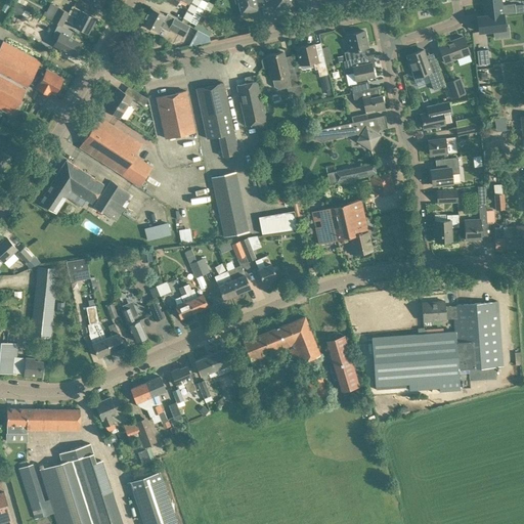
[(177,0),(179,0),(189,5),(183,17),(195,25),(202,12),(207,2),(202,0),(166,0),(175,5),(177,0)]
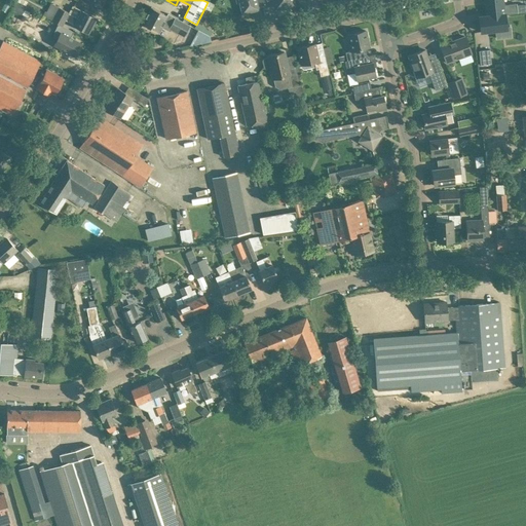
[(263,0),(265,5),(264,0),(235,0),(236,3),(240,5),(241,13),(258,10),(256,0),(263,0)]
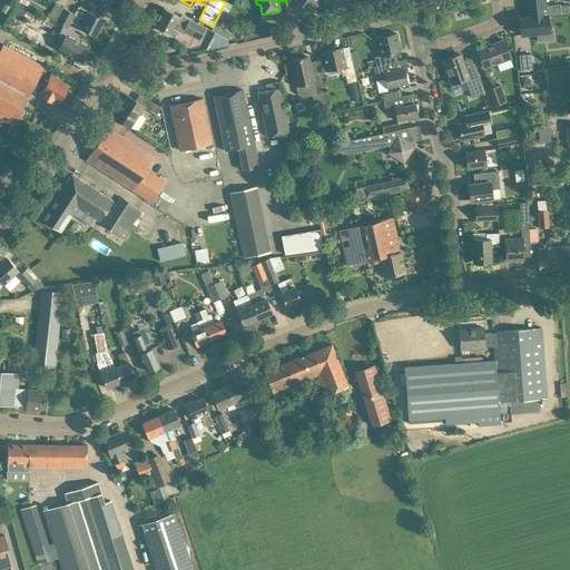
[(295,0),(297,6),(298,10),(318,6),(316,0),(295,0)]
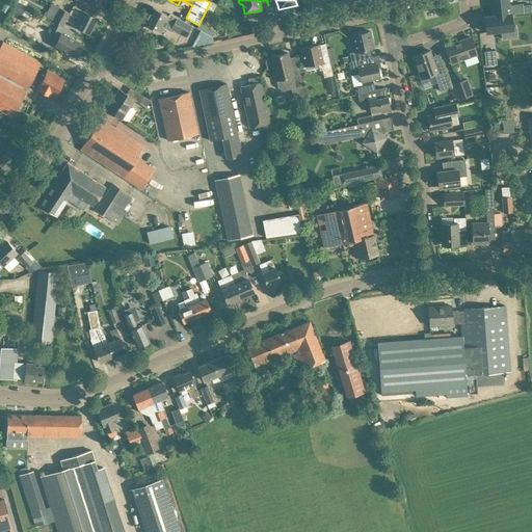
[(507,0),(490,0),(493,16),(493,17),(511,15),(524,14),(523,3),(508,5),(507,0)]
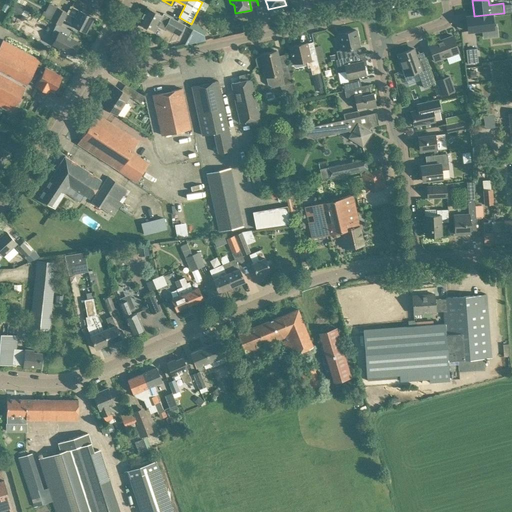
[(51,20),(57,24),(60,25),(63,20),(85,32),(93,18),(84,13),(79,10),(79,11),(71,6),(67,13),(57,7),(51,20)]
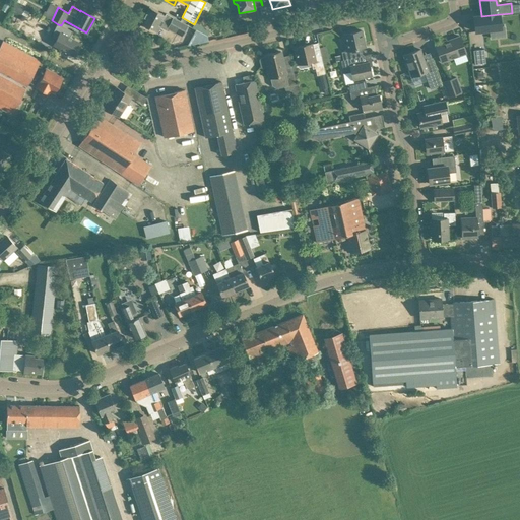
[(149,7),(140,24),(156,33),(159,26),(167,30),(168,29),(182,37),(188,25),(166,13),(165,15),(149,7)]
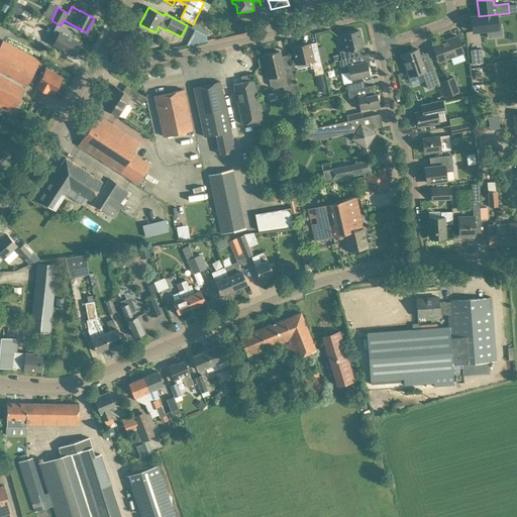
[(479,15),(471,16),(472,31),(498,28),(497,14),(479,16),(479,15)]
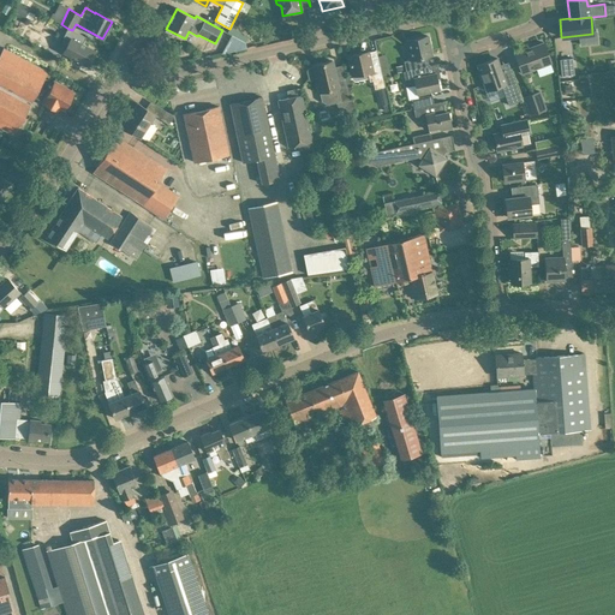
[(72,30),(69,29),(60,45),(69,48),(70,46),(76,48),(70,58),(77,61),(88,66),(96,51),(82,45),(85,37),(72,31),(72,30)]
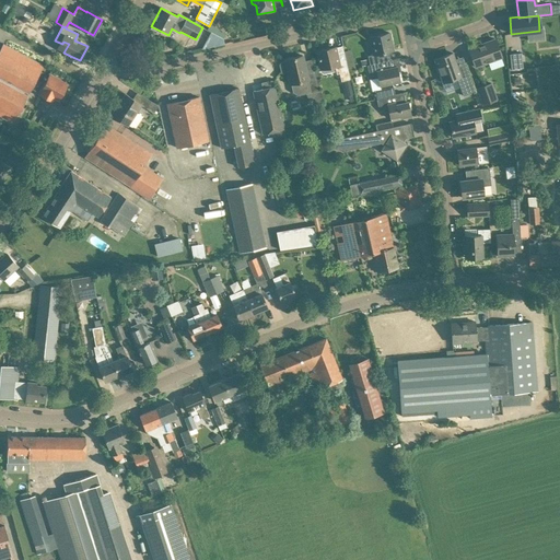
[(224,45),(223,38),(210,32),(201,49),(224,45)]
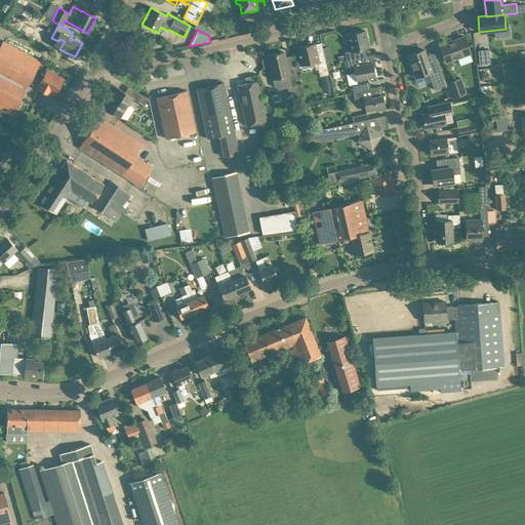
[(345,52),(347,61),(366,56),(365,48),(366,48),(369,47),(367,41),(365,31),(347,35),(350,51),(345,52)]
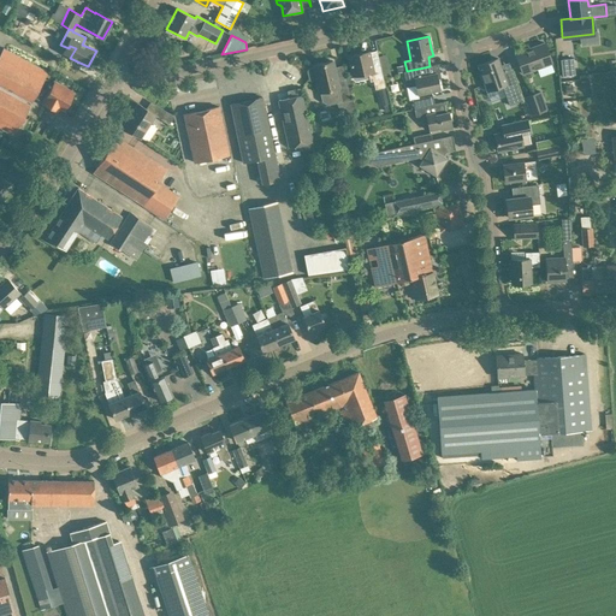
[(515,54),(522,75),(552,64),(545,43),(515,54)]
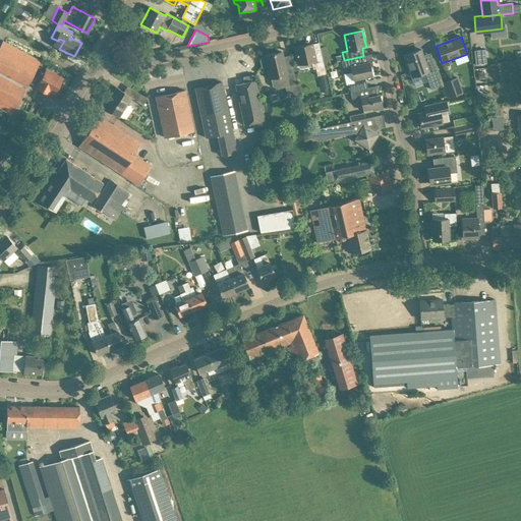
[(38,82),(42,75),(35,71),(41,61),(3,41),(0,46),(0,108),(11,114),(31,79),(38,82)]
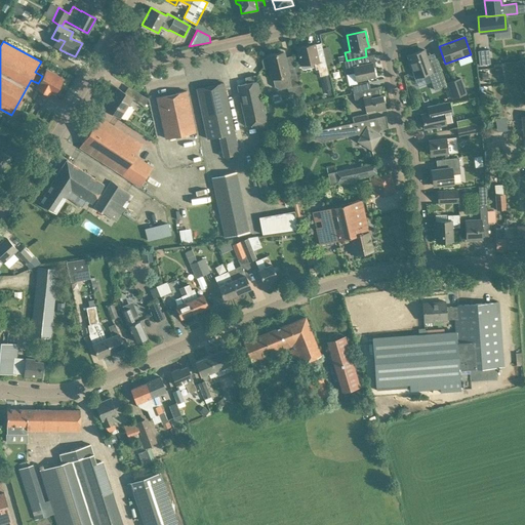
[(322,76),(328,75),(326,67),(322,48),(321,42),(320,43),(315,45),(315,44),(296,48),(300,65),(314,62),(316,70),(318,69),(320,77),(322,76)]
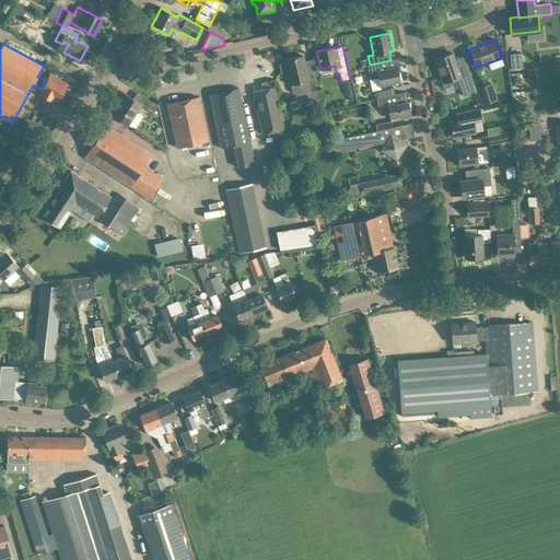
[(350,50),(343,51),(348,71),(354,70),(350,50)]
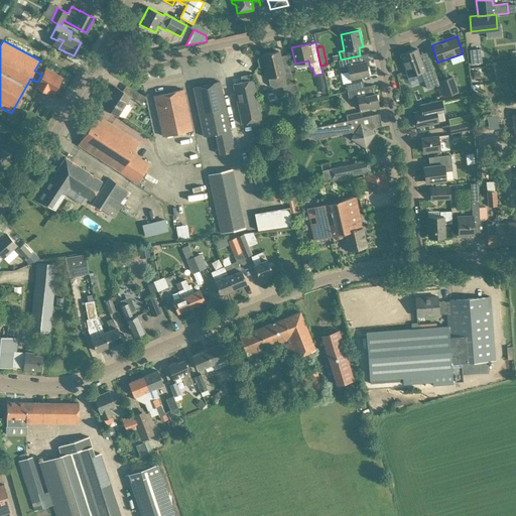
[(480,48),(470,50),(472,63),(482,62),(480,48)]
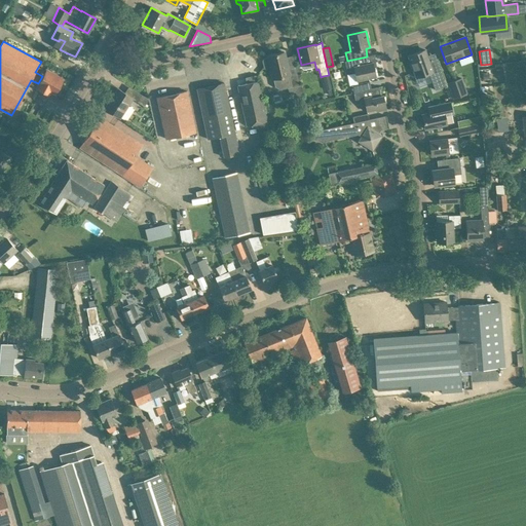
[(428,73),(435,90),(447,86),(437,59),(429,62),(425,50),(408,57),(411,64),(409,65),(411,70),(413,70),(416,78),(428,73)]
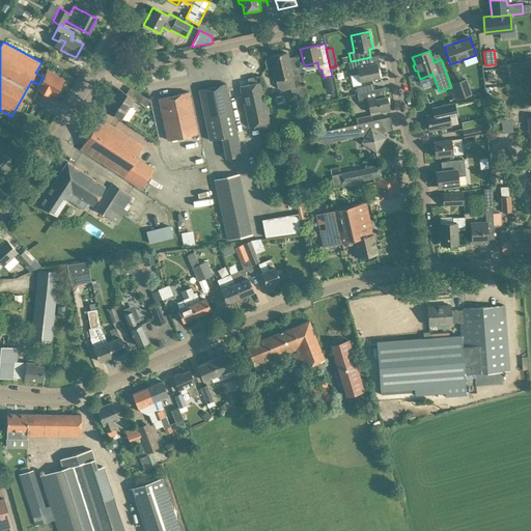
[(282,90),(295,87),(300,107),(306,106),(302,86),(303,86),(298,66),(290,68),(287,53),(270,57),(271,58),(267,59),(266,61),(267,68),(269,70),(273,68),(276,80),(277,80),(278,87),(282,90)]
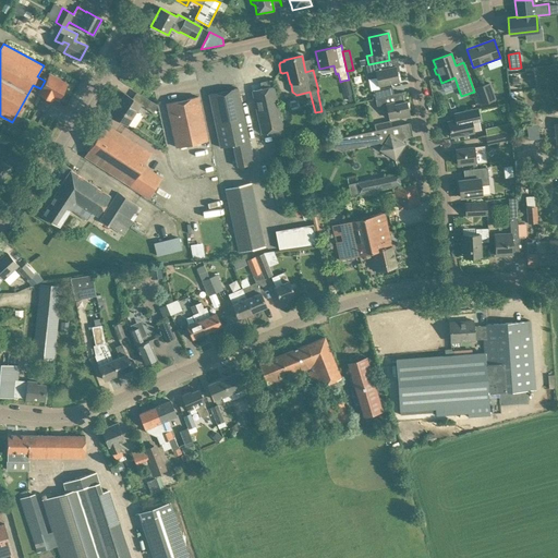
[(366,65),(365,65),(368,79),(376,76),(378,86),(388,84),(399,82),(397,72),(398,72),(399,70),(397,59),(389,60),(368,64),(366,65)]
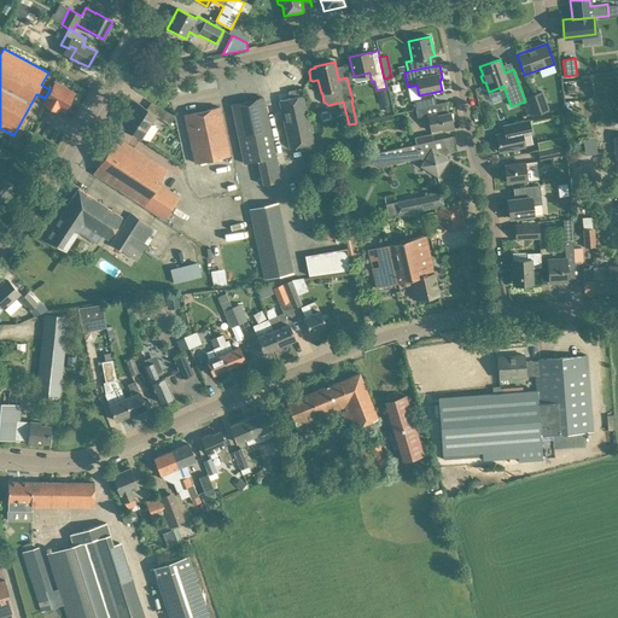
[(50,89),(45,98),(42,104),(57,112),(59,108),(64,111),(75,93),(54,81),(50,89)]
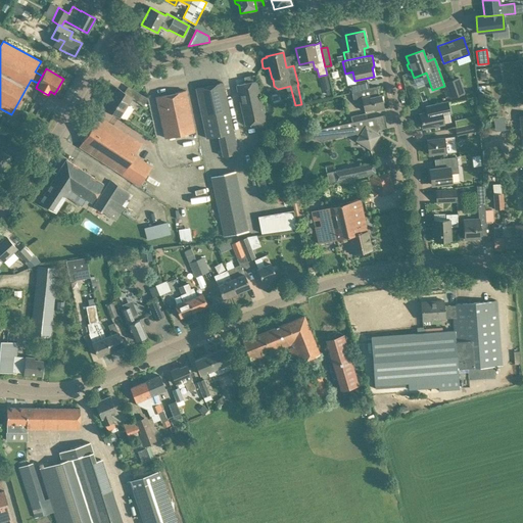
[(327,75),(321,76),(324,89),(330,88),(327,75)]
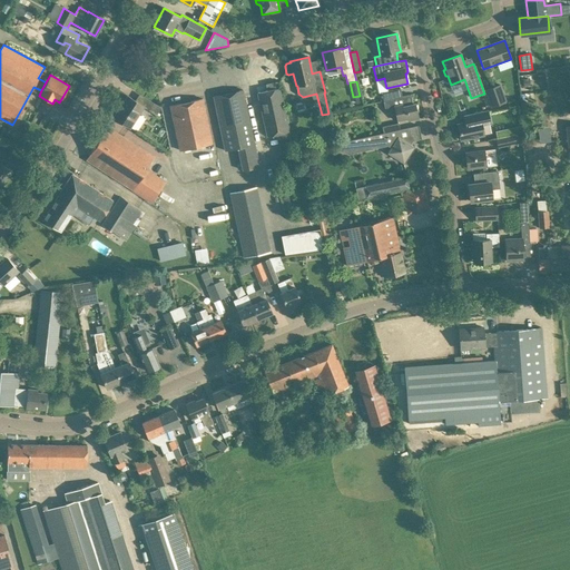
[(276,135),(290,131),(279,88),(278,88),(277,82),(266,86),(267,90),(257,92),(267,137),(276,135)]
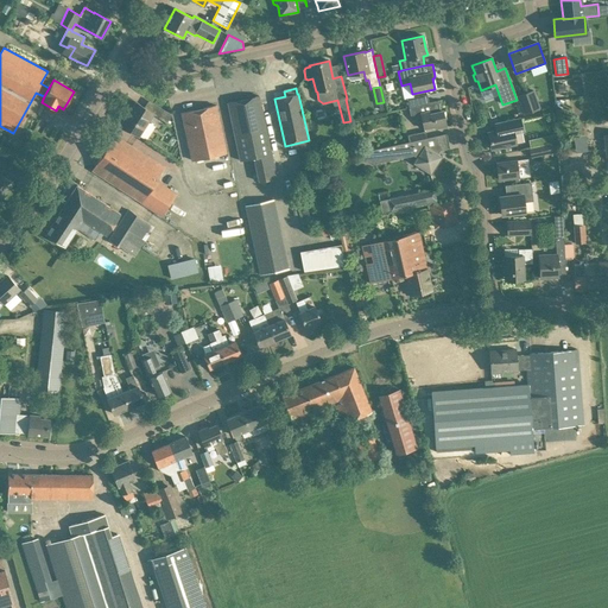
[(518,96),(524,114),(539,108),(533,90),(518,96)]
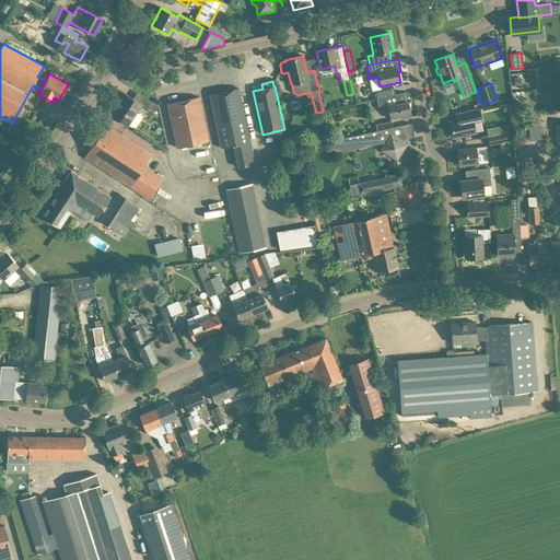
[(394,86),(374,91),(376,100),(395,95),(394,86)]
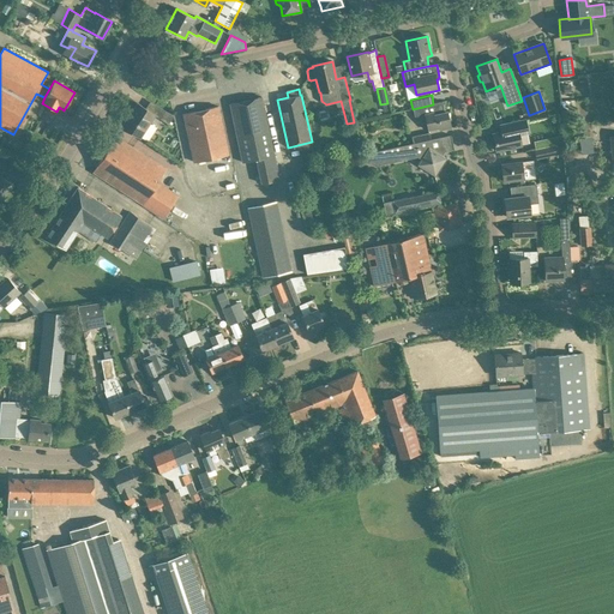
[(257,160),(262,184),(280,179),(262,97),(254,98),(251,96),(248,100),(242,101),(239,98),(236,102),(230,104),(242,163),(257,160)]
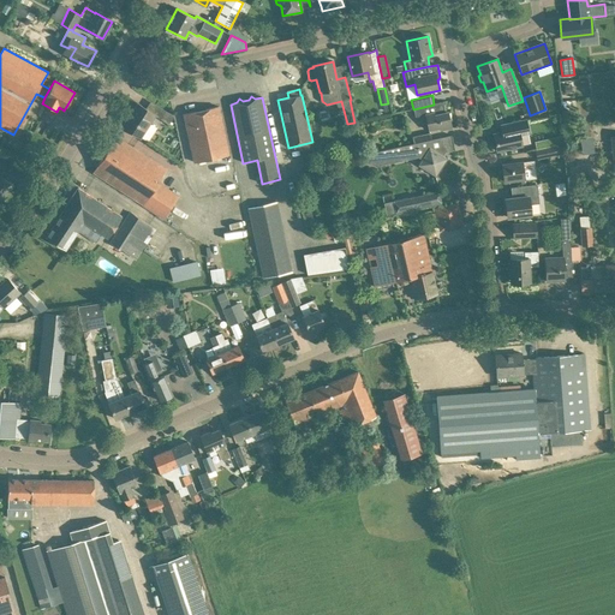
[(123,127),(132,133),(141,138),(155,115),(138,103),(123,127)]
